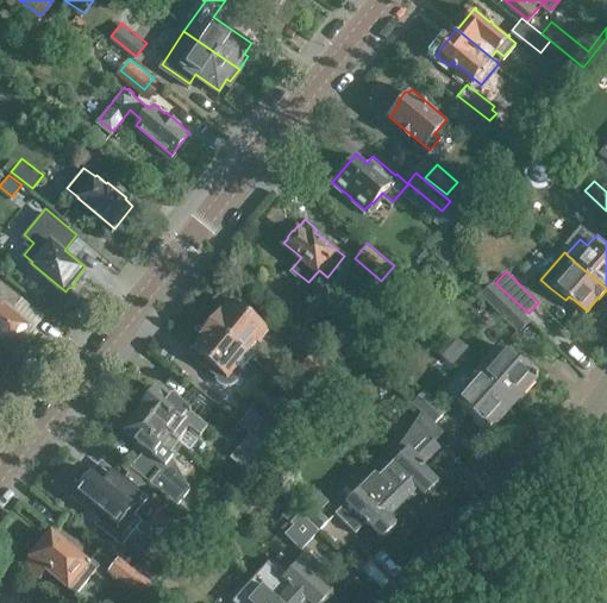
[(0,333),(16,346),(18,344),(19,345),(26,337),(25,335),(25,334),(27,334),(36,326),(12,307),(23,294),(0,275),(0,333)]
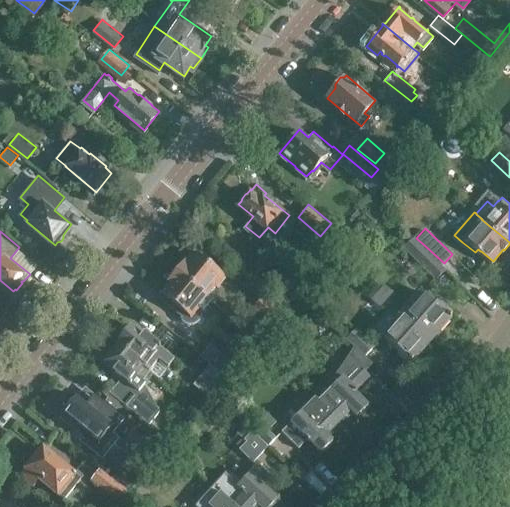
[(404,245),(420,259),(438,276),(446,267),(412,236),(404,245)]
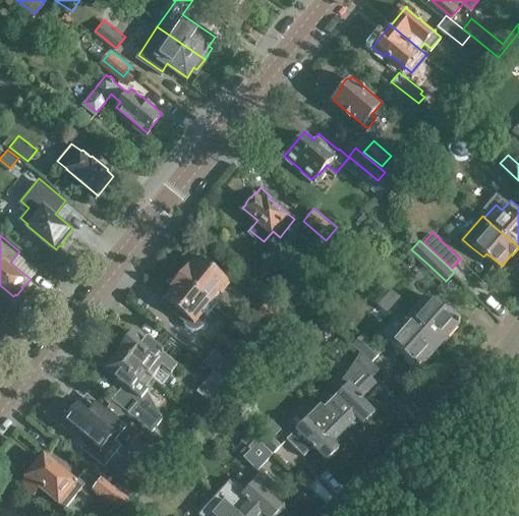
[(187,264),(179,274),(213,300),(229,281),(209,265),(212,261),(204,253),(200,258),(197,255),(190,265),(187,264)]
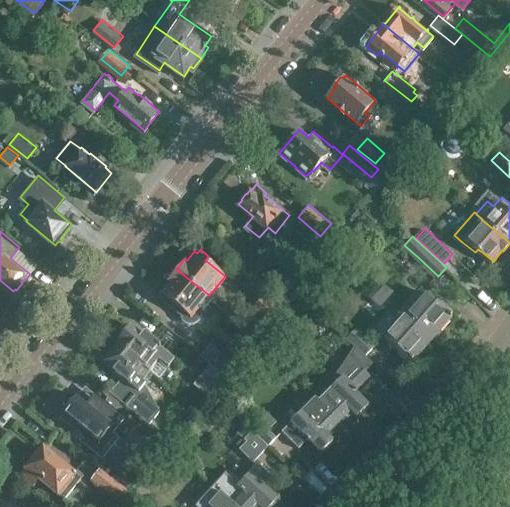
[(202,312),(201,310),(212,298),(209,295),(176,269),(168,279),(170,280),(162,290),(165,292),(162,296),(182,312),(182,314),(183,316),(184,317),(185,319),(186,320),(187,321),(189,321),(190,322),(192,322),(194,322),(195,321),(197,320),(198,319),(199,318),(200,317),(201,315),(201,314),(202,312)]
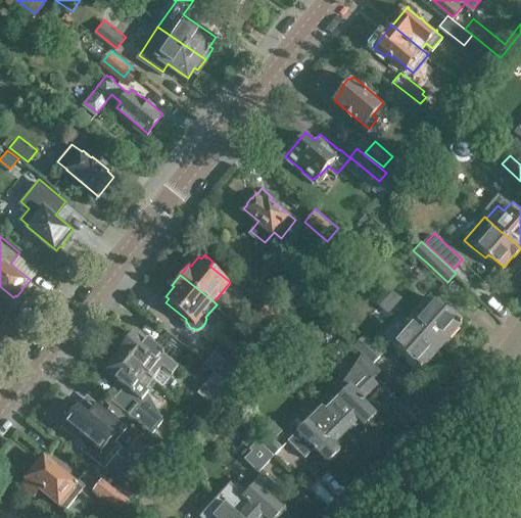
[(393,288),(387,295),(397,304),(404,297),(393,288)]
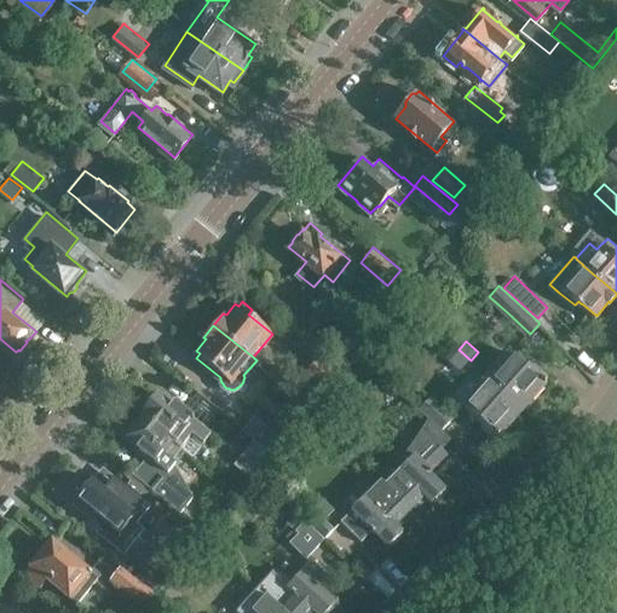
[(489,376),(523,406),(546,381),(546,382),(548,380),(545,376),(548,372),(536,360),(532,365),(513,348),(489,376)]
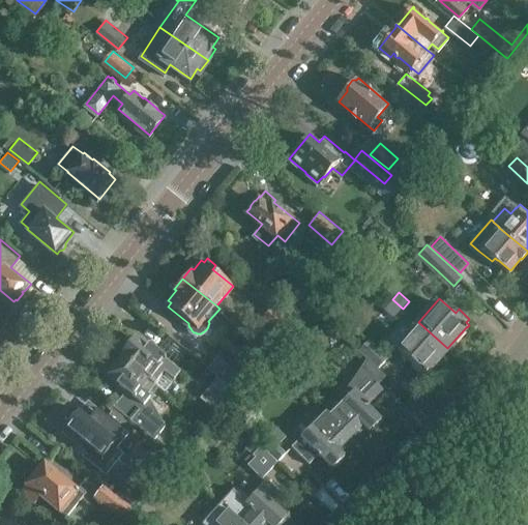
[(397,315),(403,309),(392,299),(386,307),(397,315)]
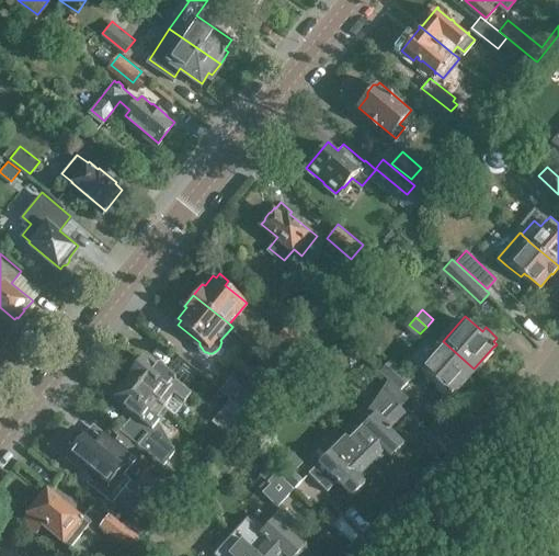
[(278,333),(297,349),(299,352),(309,340),(287,322),(278,333)]
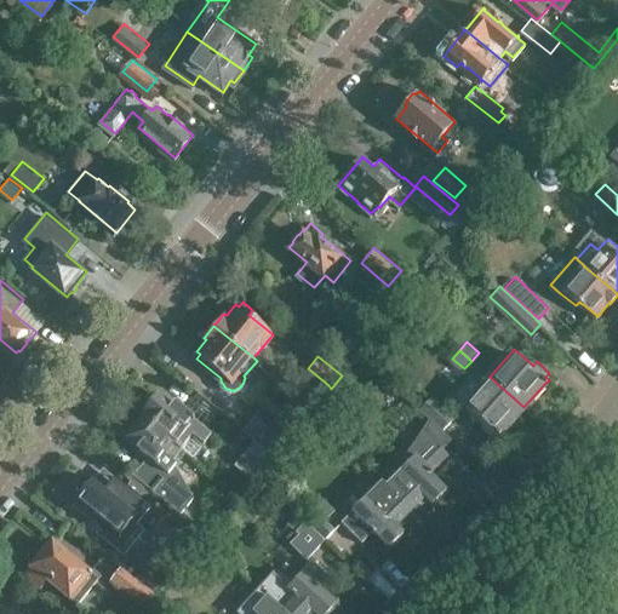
[(502,432),(524,407),(490,377),(465,403),(501,435),(503,432),(502,432)]
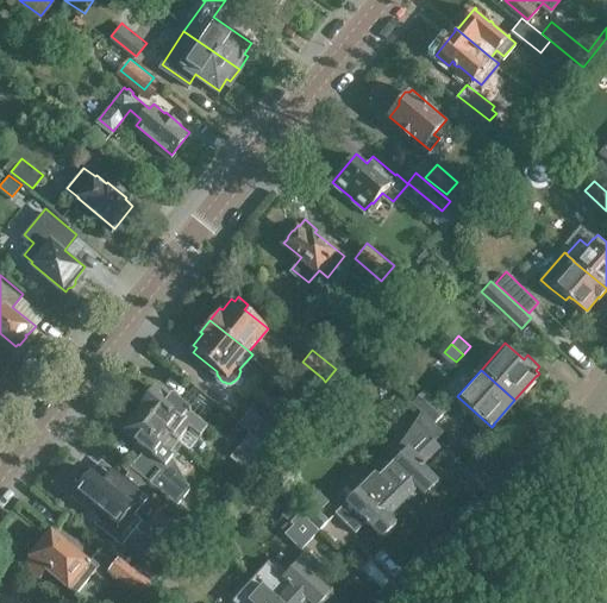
[(160,385),(142,407),(180,438),(189,446),(200,434),(208,425),(160,385)]
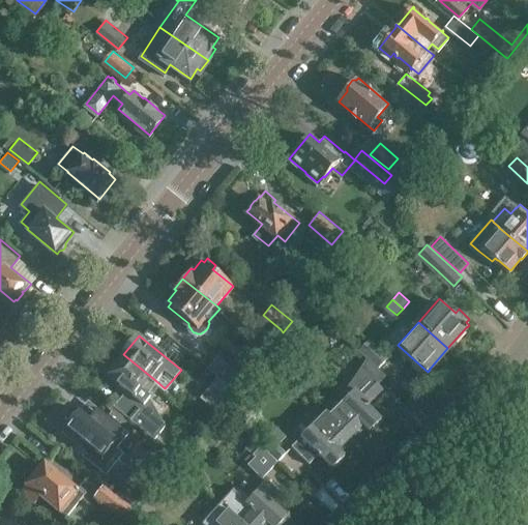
[(388,356),(370,338),(360,346),(379,365),(388,356)]
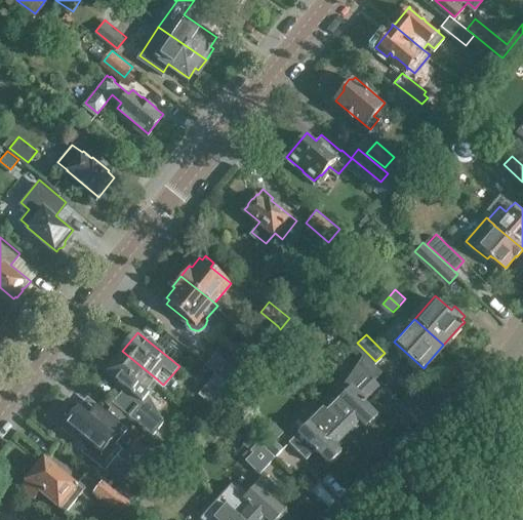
[(147,388),(155,377),(122,351),(107,369),(142,398),(129,413),(131,414),(153,433),(164,418),(149,391),(150,391),(147,388)]
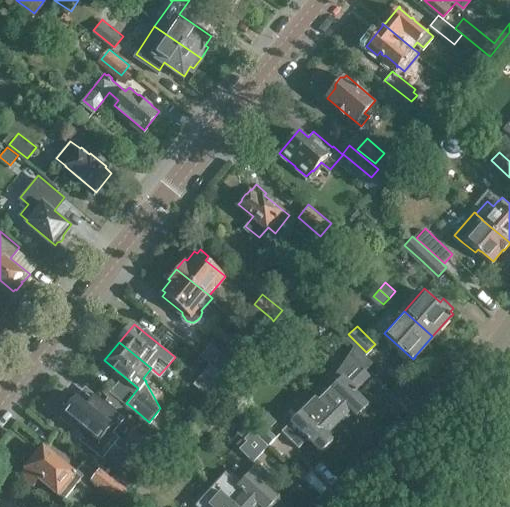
[(373,360),(358,344),(354,350),(350,356),(346,362),(342,368),(337,374),(333,379),(328,384),(331,387),(319,399),(340,420),(352,408),(358,414),(369,403),(357,390),(358,389),(356,387),(370,373),(365,368),(373,360)]
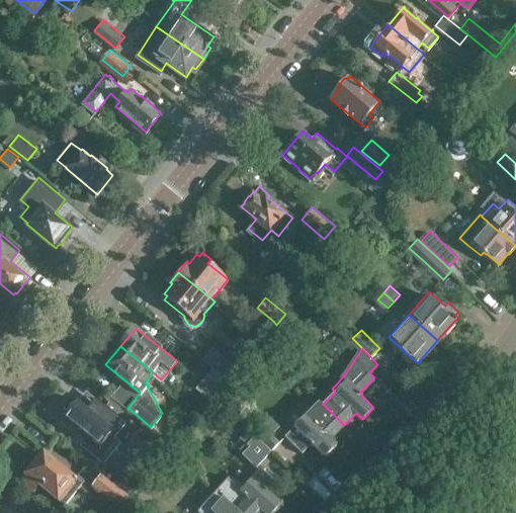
[(209,363),(213,366),(229,379),(238,368),(219,352),(209,363)]
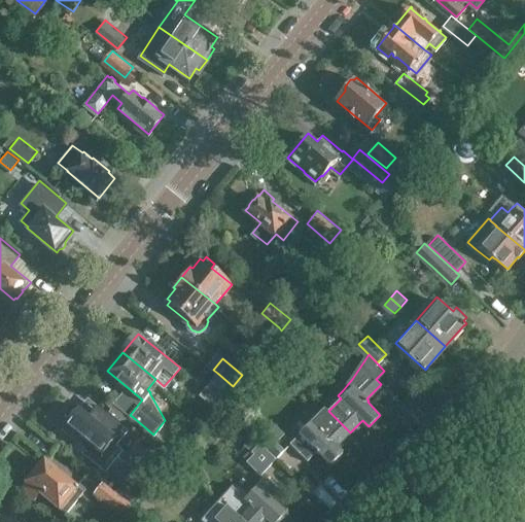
[(217,406),(225,396),(233,386),(217,373),(201,392),(217,406)]
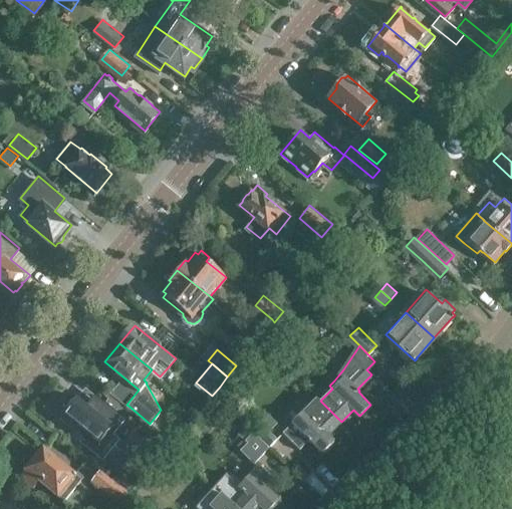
[(126,405),(122,401),(111,393),(109,396),(106,399),(116,408),(129,406),(126,405)]
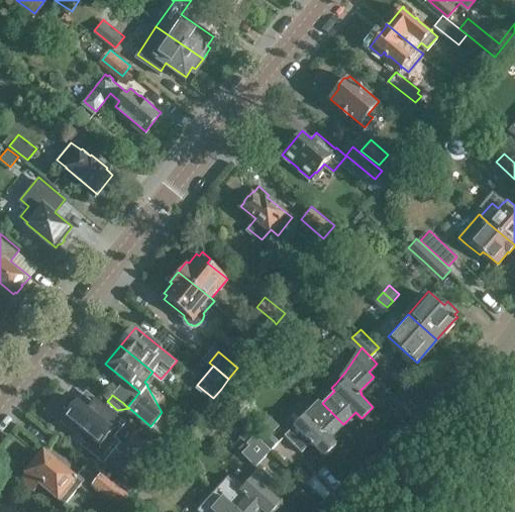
[(89,407),(80,399),(66,416),(89,435),(85,440),(105,457),(119,440),(113,435),(124,421),(107,408),(103,414),(91,404),(89,407)]
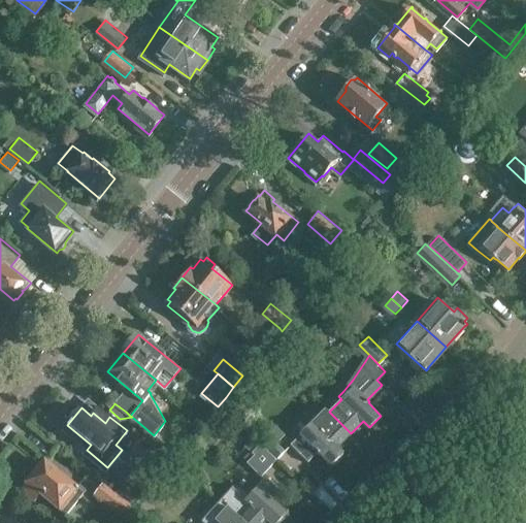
[(338,446),(351,433),(329,412),(326,409),(292,442),(308,459),(317,451),(319,453),(320,451),(332,464),(344,452),(338,446)]
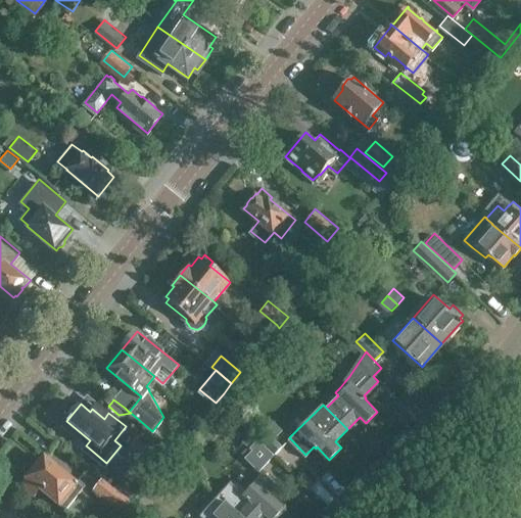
[(176,433),(168,443),(176,451),(185,440),(176,433)]
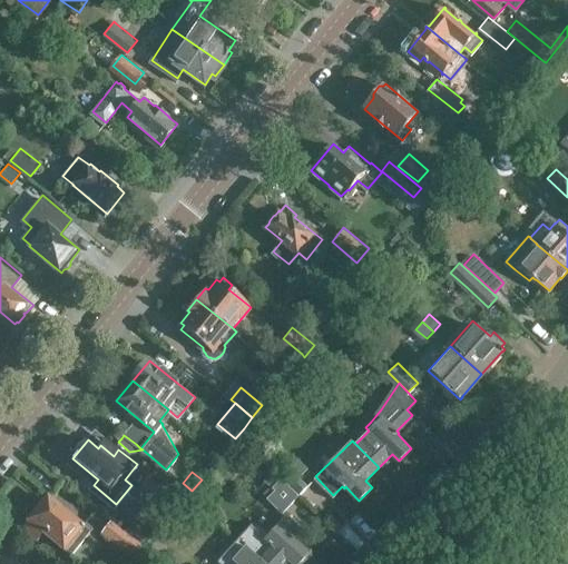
[(297,474),(290,483),(300,492),(307,483),(297,474)]
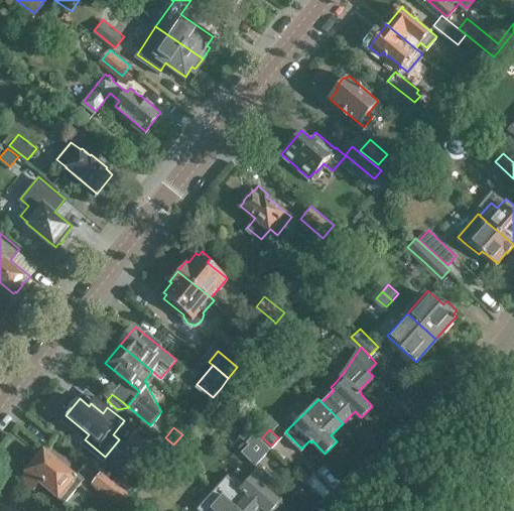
[(271,445),(262,437),(254,430),(247,438),(246,437),(240,444),(243,448),(242,450),(255,463),(271,445)]
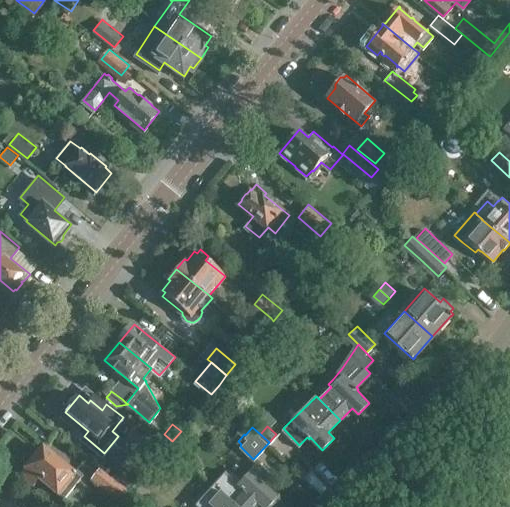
[(75,471),(44,445),(37,453),(33,454),(28,460),(29,464),(23,470),(36,481),(40,476),(58,491),(59,490),(65,495),(84,472),(78,467),(75,471)]
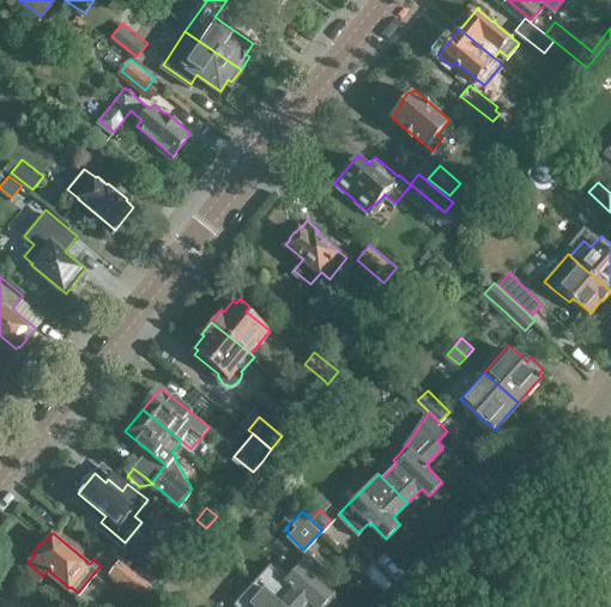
[(315,577),(318,575),(325,566),(309,552),(288,576),(272,563),(272,562),(256,578),(288,606),(303,606),(310,600),(318,606),(320,606),(333,594),(316,578),(318,578),(315,577)]
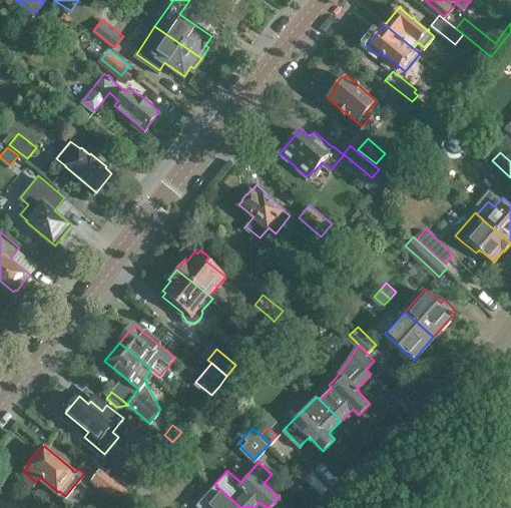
[(128,490),(100,468),(93,477),(127,503),(130,498),(125,494),(128,490)]
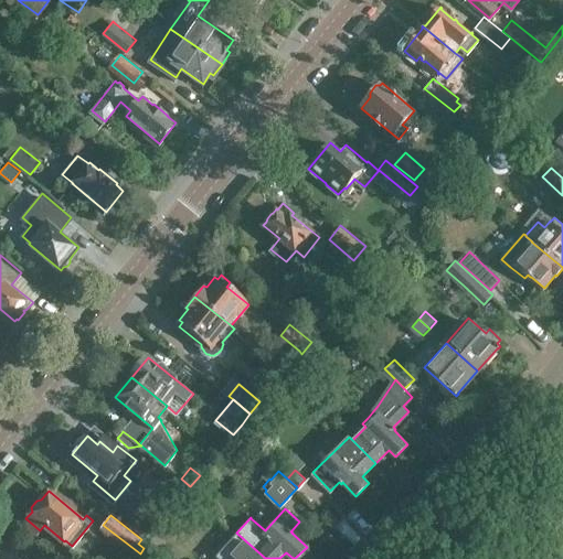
[(265,558),(236,533),(216,554),(218,555),(222,558),(265,558)]
